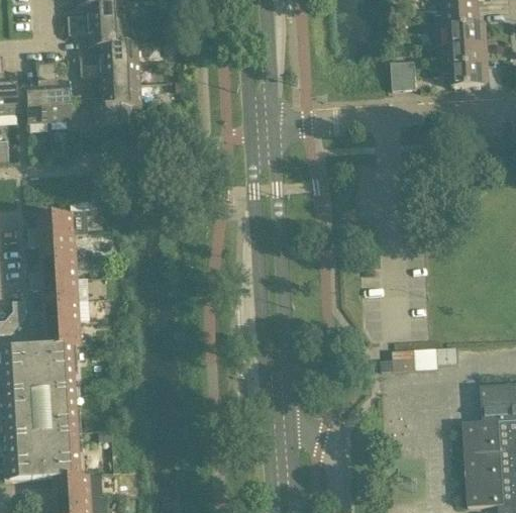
[(441,1),(442,13),(471,11),(470,0),(447,0),(447,1),(441,1)]
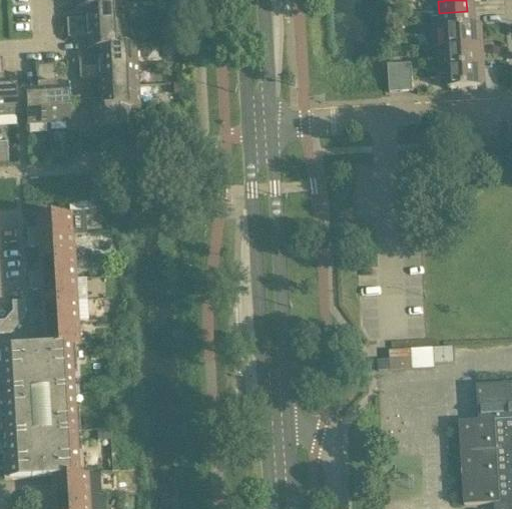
[(85,4),(85,5),(86,15),(67,16),(68,26),(125,23),(124,1),(115,1),(115,2),(85,4)]
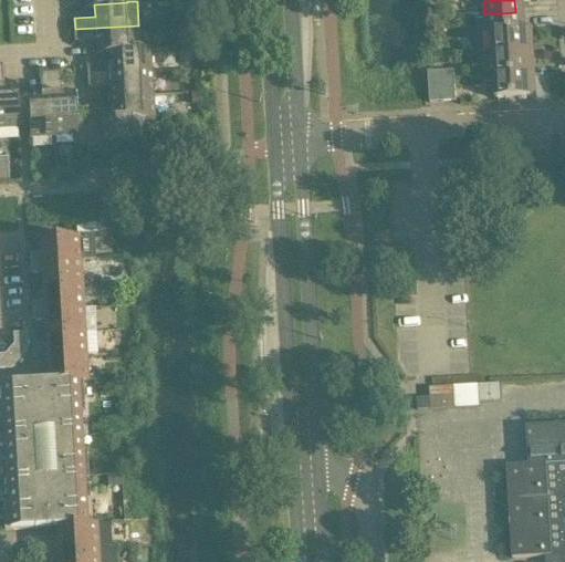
[(439,8),(435,4),(427,6),(429,17),(439,16),(439,8)]
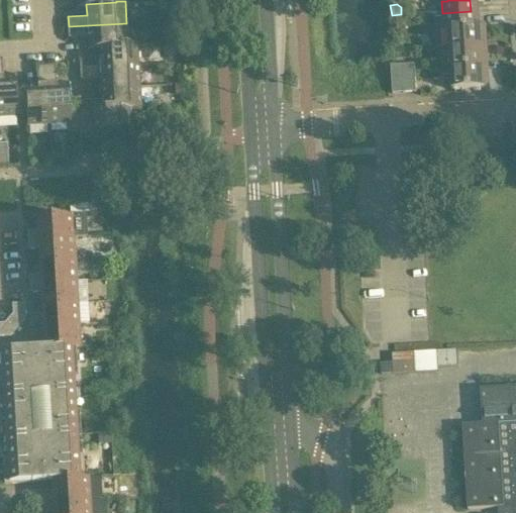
[(450,45),(487,43),(486,22),(472,23),(471,11),(442,13),(443,25),(449,24),(450,45)]
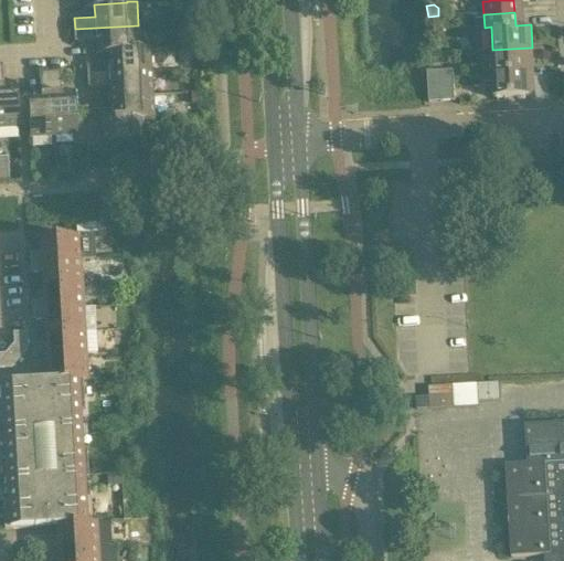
[(139,45),(138,25),(75,29),(75,40),(96,39),(96,52),(107,51),(107,50),(140,48),(139,45)]
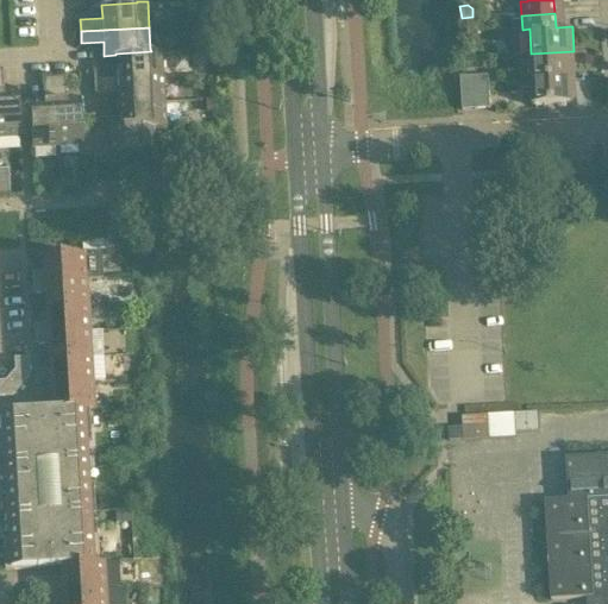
[(116,54),(116,55),(117,65),(93,67),(94,79),(164,75),(162,48),(150,49),(151,51),(116,54)]
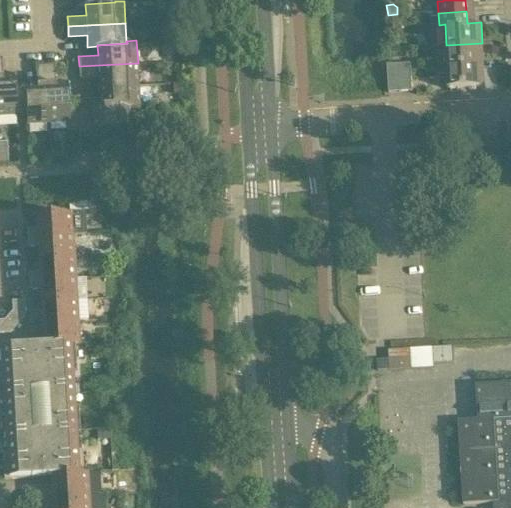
[(446,45),(447,65),(483,63),(482,43),(446,45)]
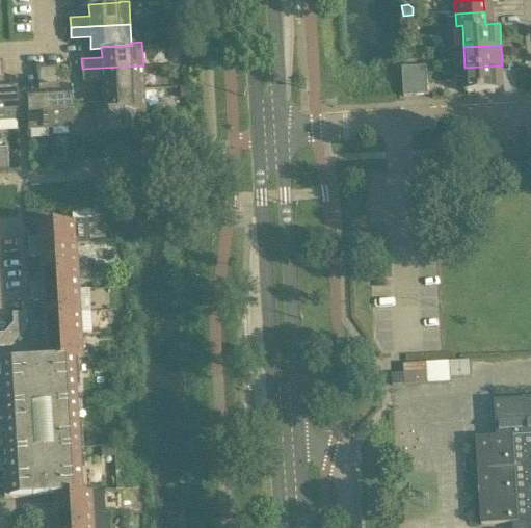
[(0,117),(27,116),(25,86),(15,87),(14,76),(2,77),(1,57),(0,56),(0,117)]
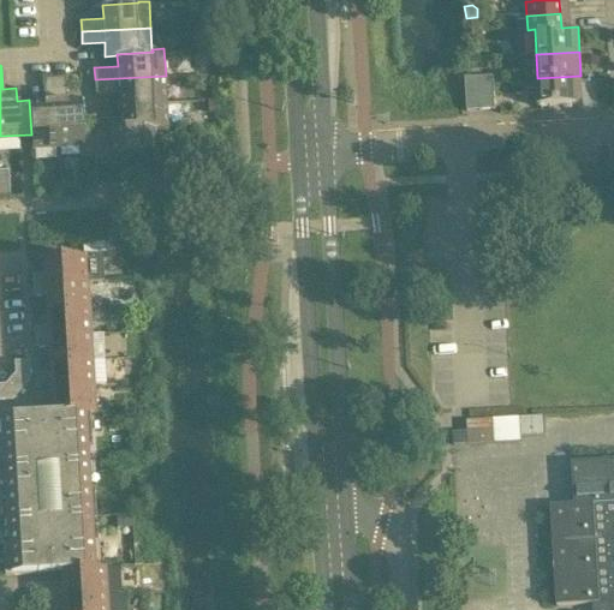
[(468,107),(482,106),(480,73),(465,75),(468,107)]
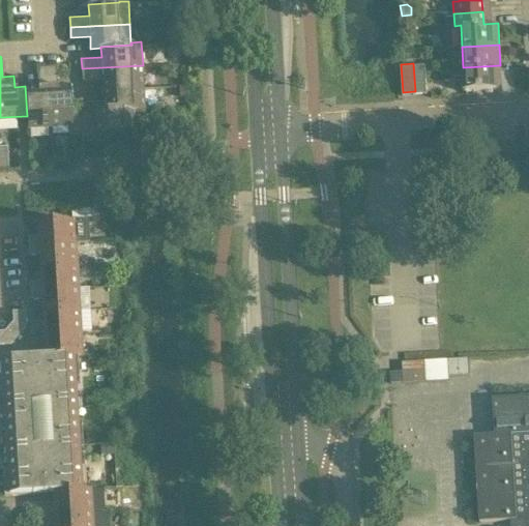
[(413,63),(415,91),(428,91),(425,63),(413,63)]
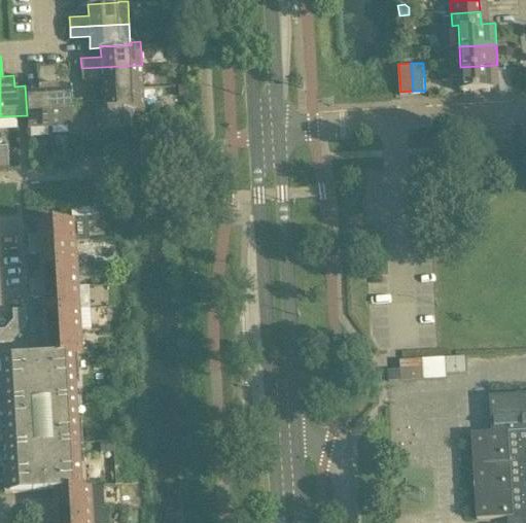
[(49,125),(70,123),(71,123),(70,110),(71,110),(69,83),(57,83),(56,64),(46,65),(49,125)]
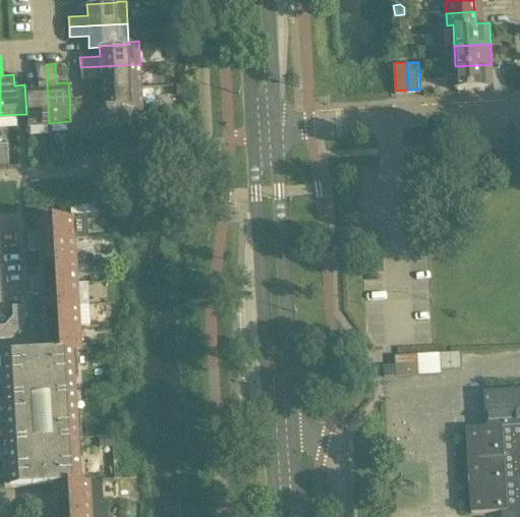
[(26,114),(27,124),(49,123),(46,64),(37,64),(38,83),(24,84),(26,114)]
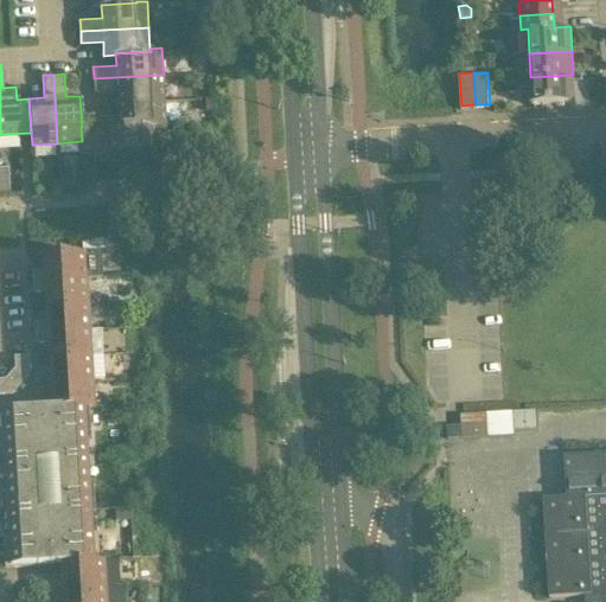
[(165,98),(164,75),(94,78),(94,90),(117,89),(117,102),(165,98)]
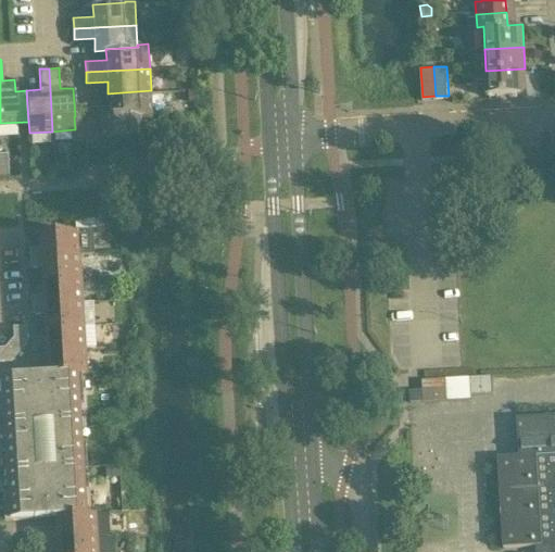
[(525,69),(486,71),(487,93),(527,91),(525,69)]
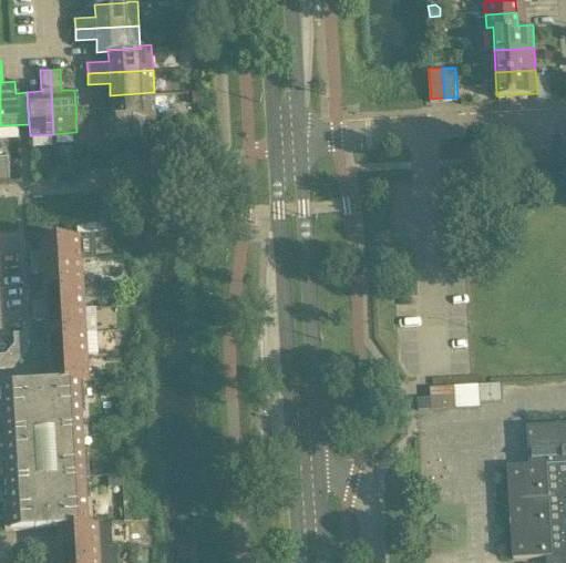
[(192,90),(192,102),(201,101),(201,90),(198,90),(192,90)]
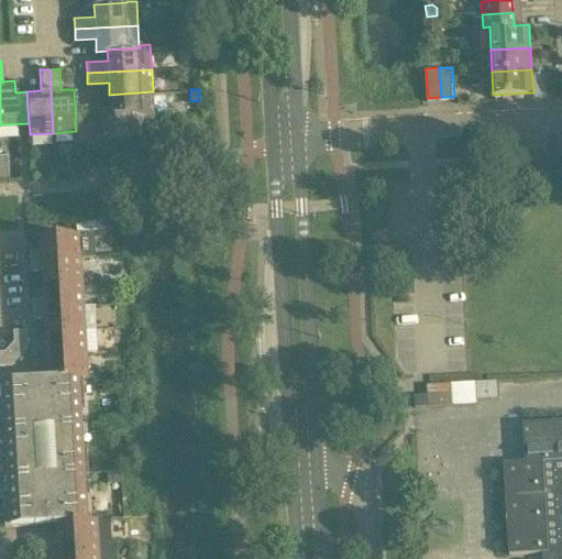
[(144,114),(144,116),(154,114),(153,91),(109,95),(110,106),(89,107),(89,117),(89,118),(144,114)]
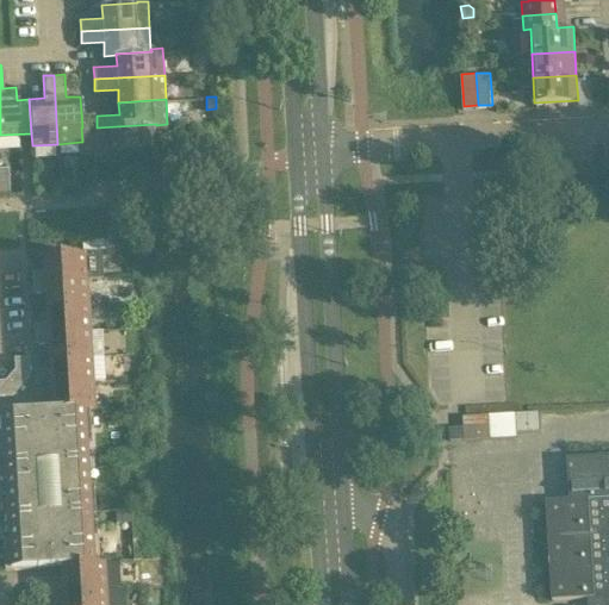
[(157,149),(156,125),(156,124),(97,128),(97,126),(82,128),(81,128),(82,142),(81,142),(82,154),(94,153),(95,160),(112,158),(112,153),(157,149)]
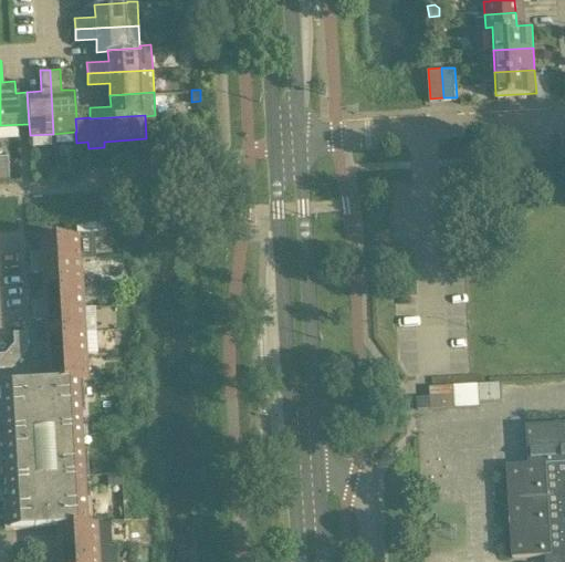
[(10,170),(0,170),(0,179),(10,180),(10,170)]
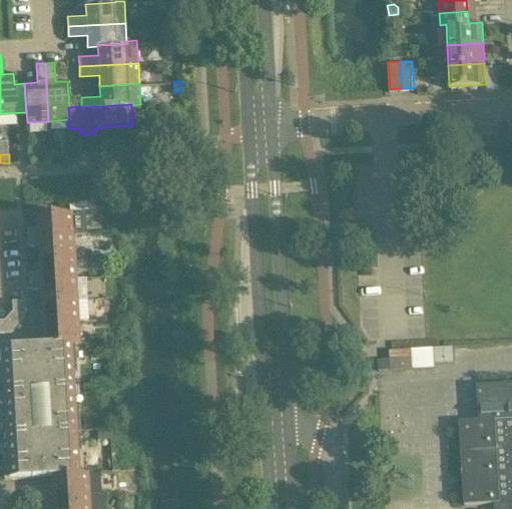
[(85,210),(71,210),(36,212),(37,226),(27,227),(27,236),(73,233),(86,232),(85,210)]
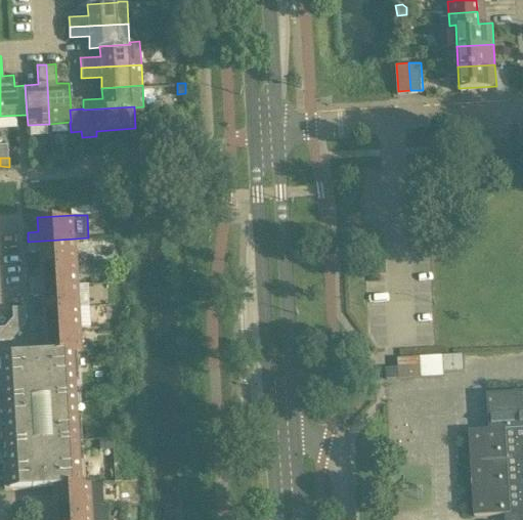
[(39,250),(39,263),(76,260),(75,239),(28,242),(29,250),(39,250)]
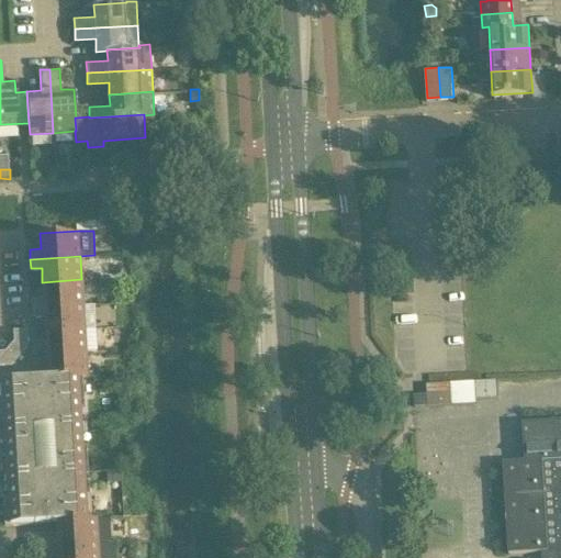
[(81,279),(42,282),(43,296),(32,297),(33,307),(82,303),(81,279)]
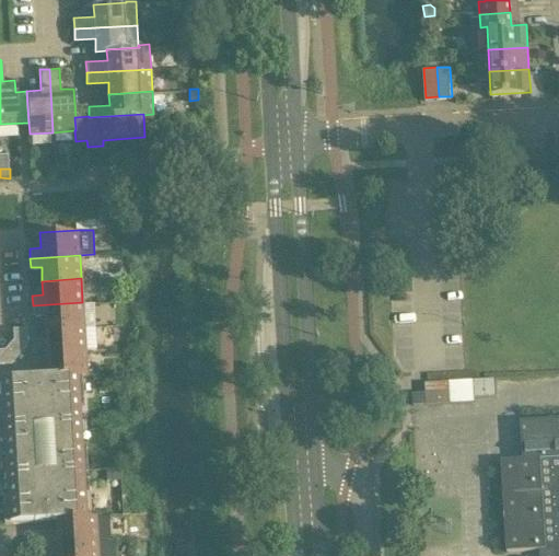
[(44,314),(45,328),(84,325),(82,302),(33,305),(33,315),(44,314)]
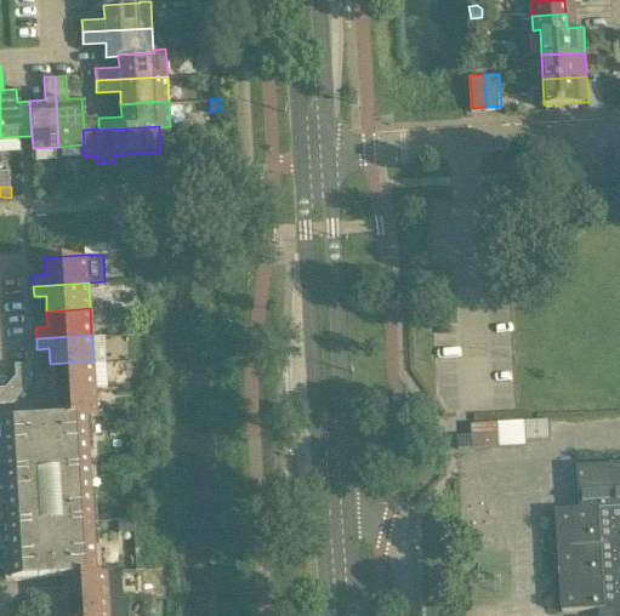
[(0,385),(0,400),(13,400),(32,378),(30,360),(15,361),(16,374),(6,385),(0,385)]
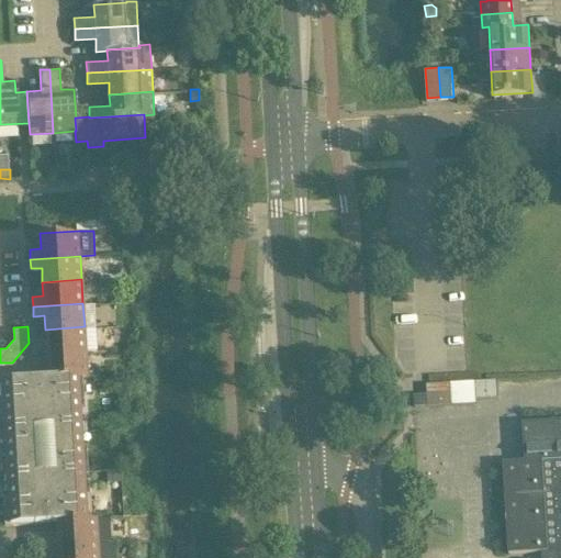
[(45,330),(45,332),(46,353),(86,350),(85,326),(45,330)]
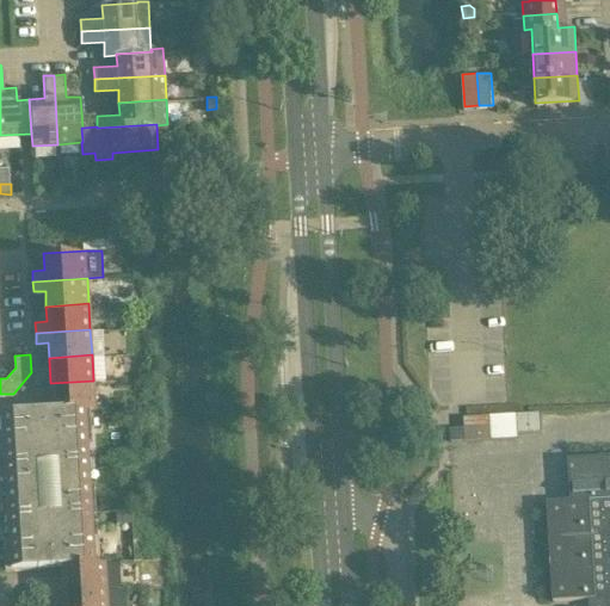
[(50,383),(51,409),(90,407),(90,408),(94,407),(93,381),(50,383)]
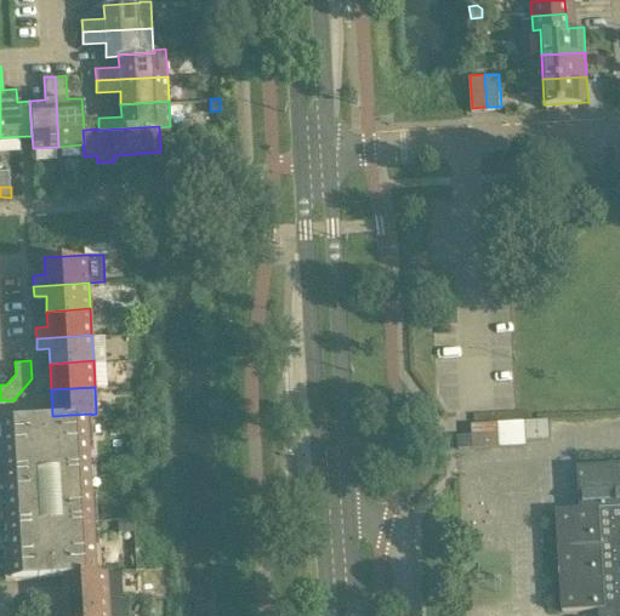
[(100,570),(91,415),(91,414),(52,416),(53,429),(33,431),(33,416),(0,417),(0,503),(5,579),(43,576),(41,562),(62,560),(63,572),(100,570)]
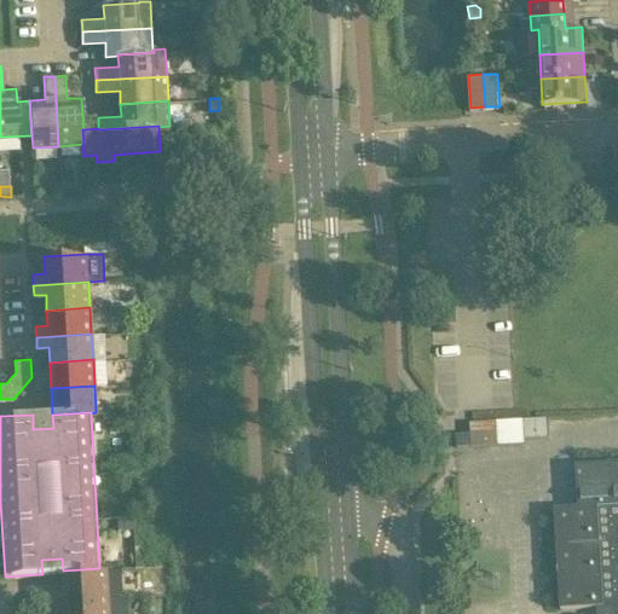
[(526,440),(525,436),(550,435),(549,416),(524,417),(471,420),(471,430),(457,432),(458,444),(472,444),(472,445),(526,440)]
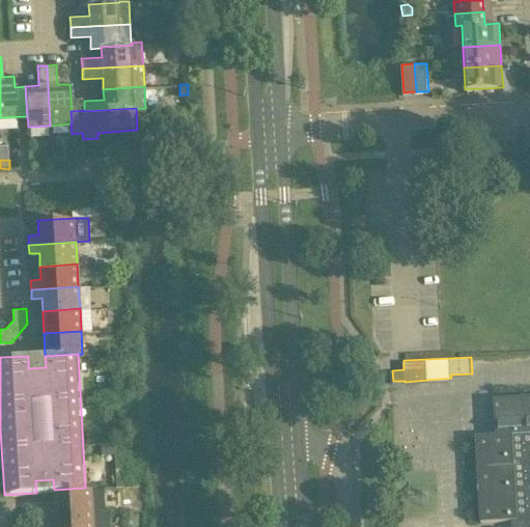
[(529,394),(494,396),(496,433),(476,434),(481,520),(513,518),(513,526),(529,526),(529,394)]
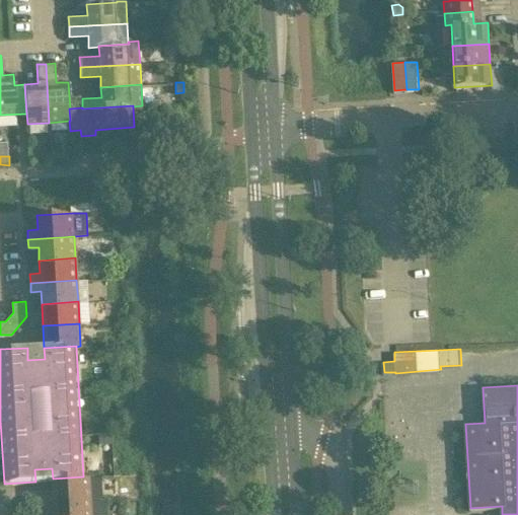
[(98,434),(99,442),(111,442),(111,433),(98,434)]
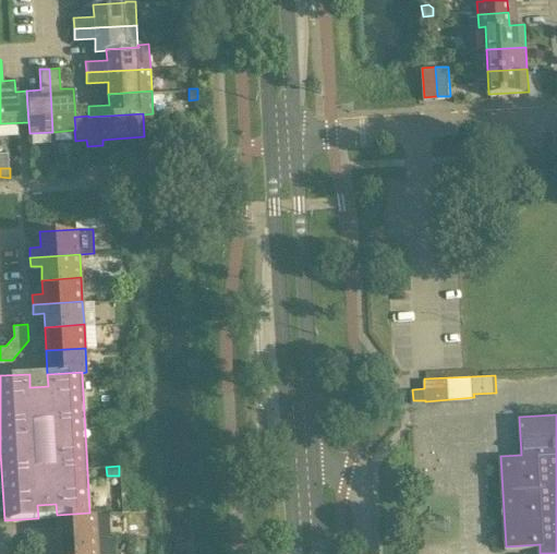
[(57,515),(58,539),(96,537),(95,513),(89,513),(57,515)]
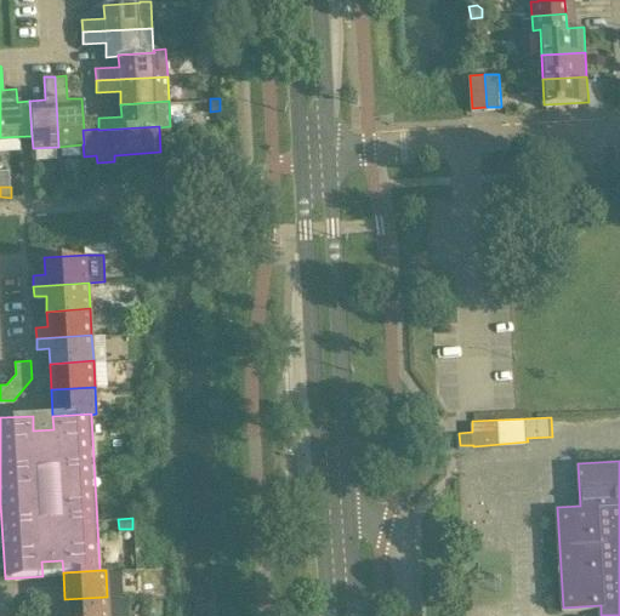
[(108,615),(107,597),(64,599),(64,615),(108,615)]
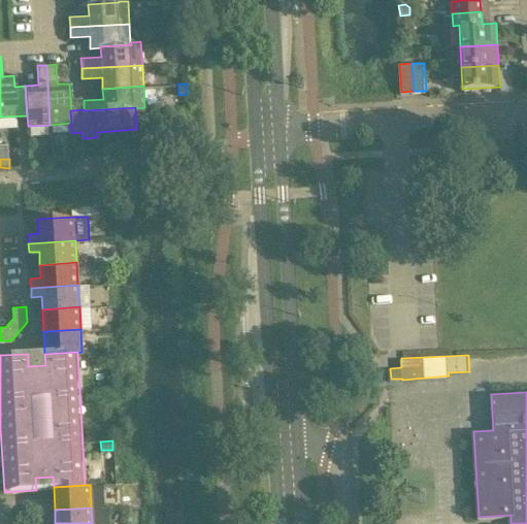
[(0,511),(0,523),(8,523),(9,520),(0,511)]
